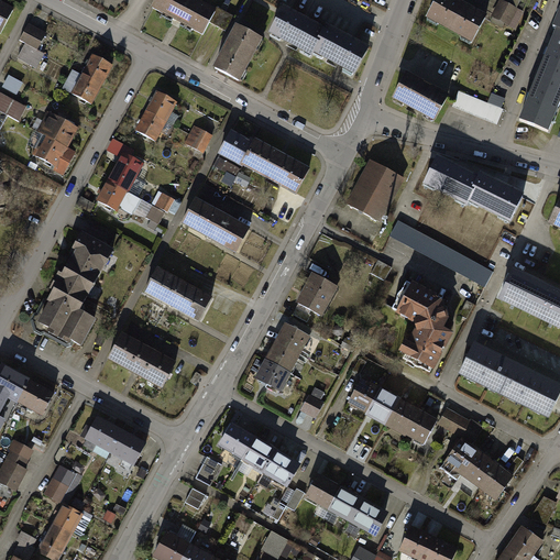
[(212,10),(194,0),(152,0),(151,3),(200,32),(212,10)]
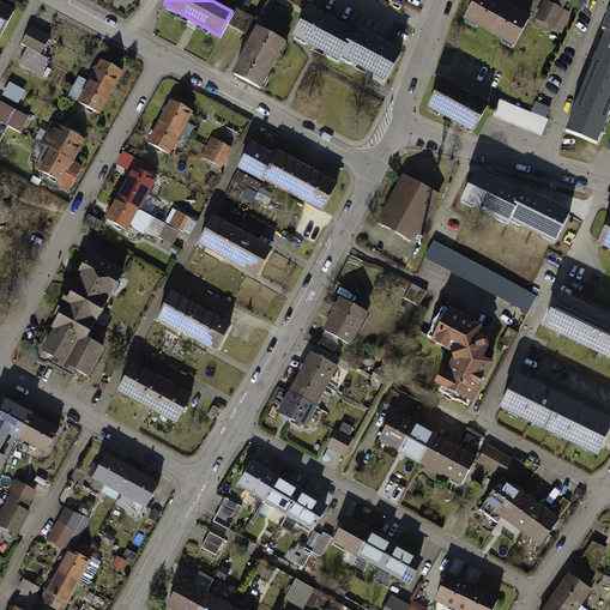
[(526,17),(495,0),(471,0),(463,17),(511,44),(526,17)]
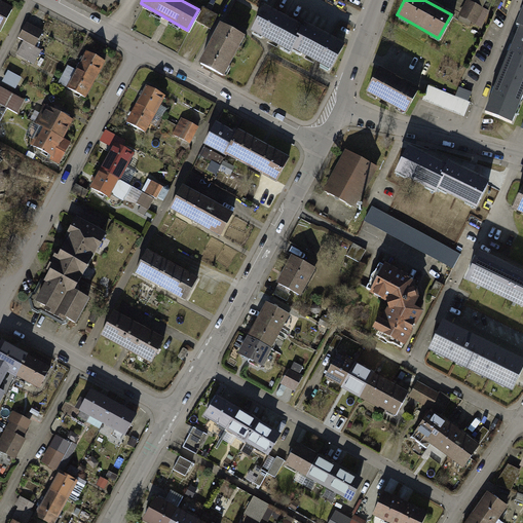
[(467,0),(458,12),(472,21),(480,5),(471,0),(467,0)]
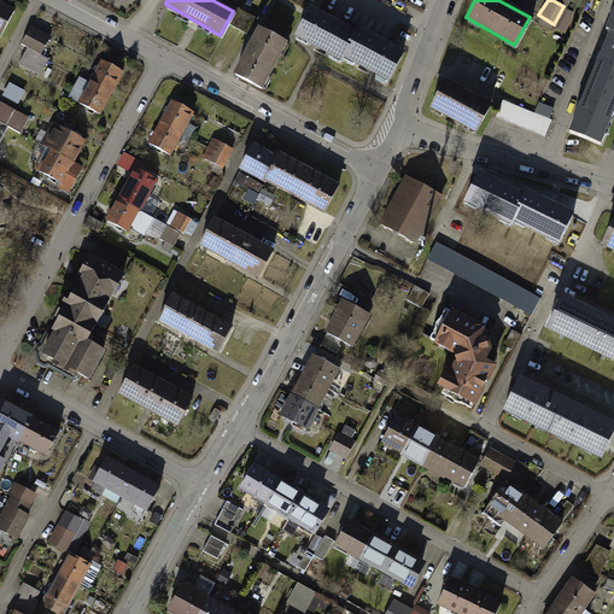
[(0,37),(15,12),(0,4),(0,37)]
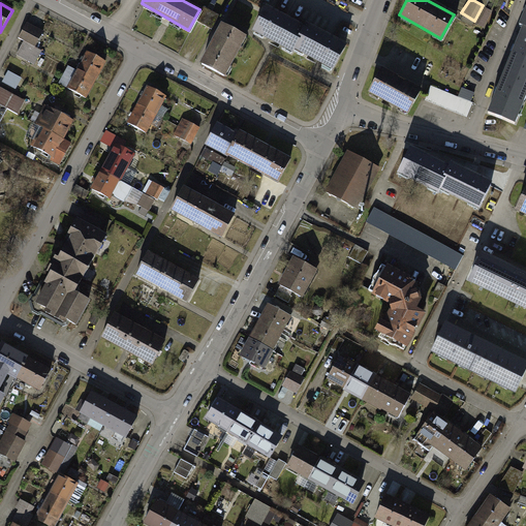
[(211,27),(218,12),(209,7),(202,22),(211,27)]
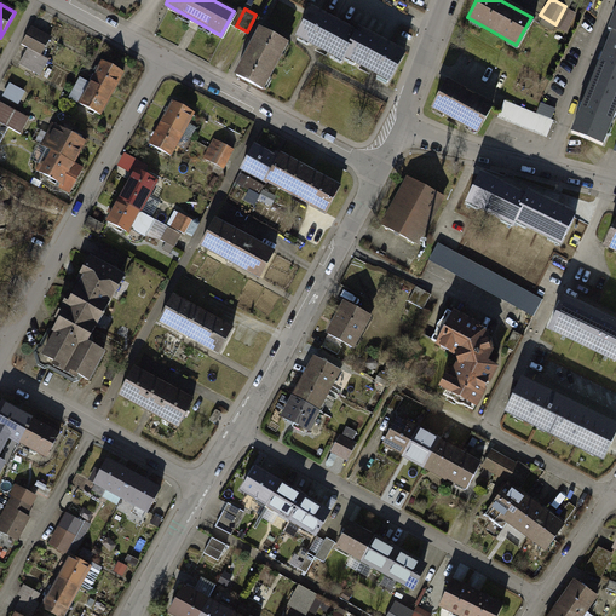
[(360,33),(311,10),(298,38),(346,61),(360,33)]
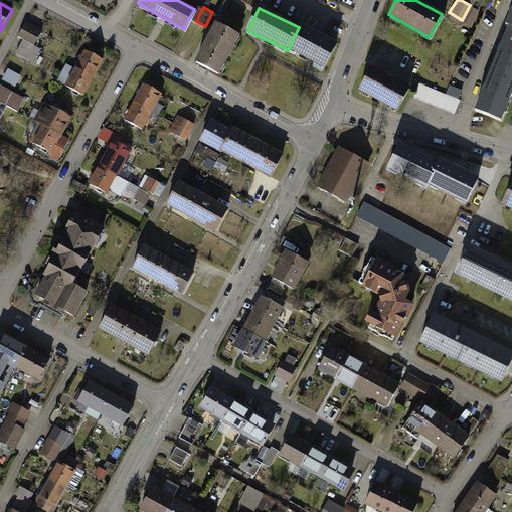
[(42,30),(25,21),(16,37),(22,40),(15,52),(33,62),(41,48),(35,45),(42,30)]
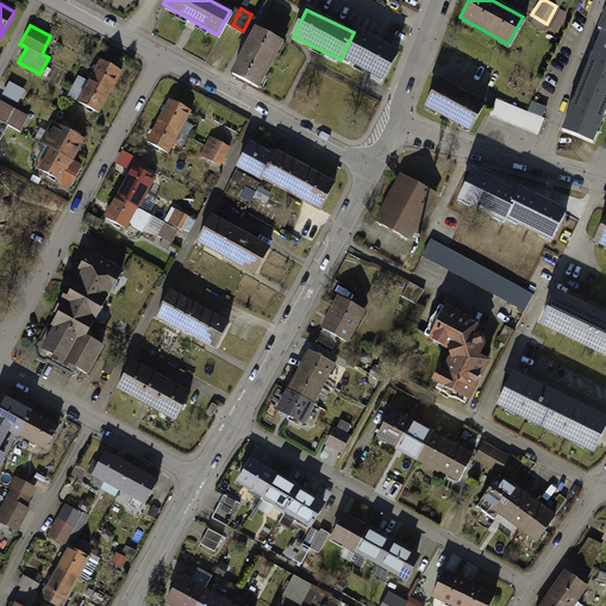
[(281,41),(254,25),(230,69),(258,85),(281,41)]
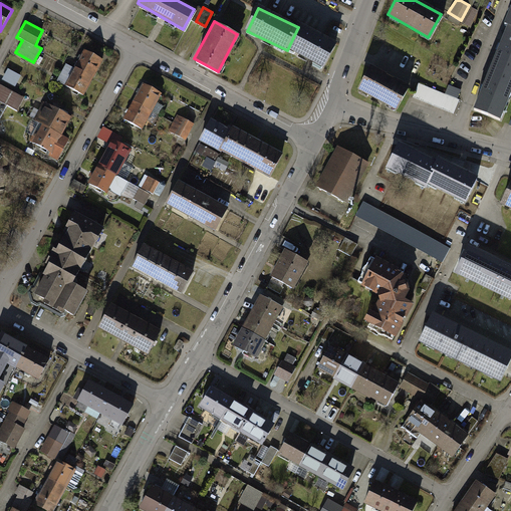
[(510,25),(507,24),(490,65),(510,73),(510,25)]
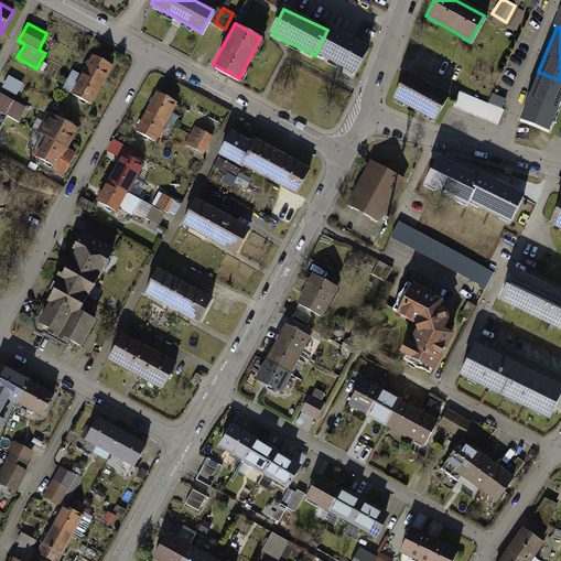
[(370,51),(327,30),(315,55),(358,76),(370,51)]
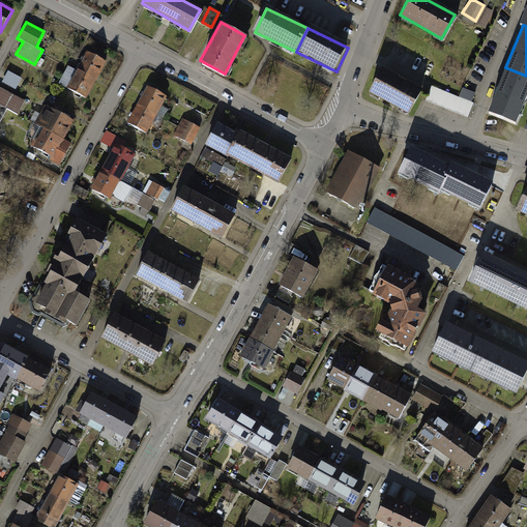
[(104,59),(87,50),(77,68),(92,78),(104,59)]
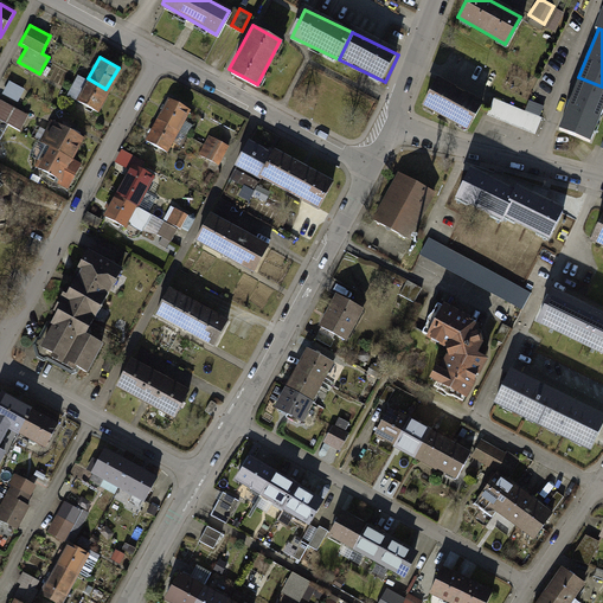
[(435,77),(422,102),(467,127),(480,102),(435,77)]
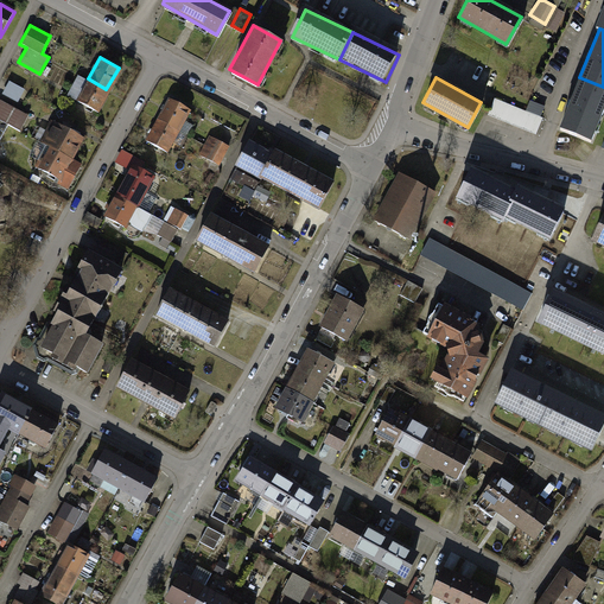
[(603,87),(579,77),(558,126),(587,139),(603,101),(603,87)]
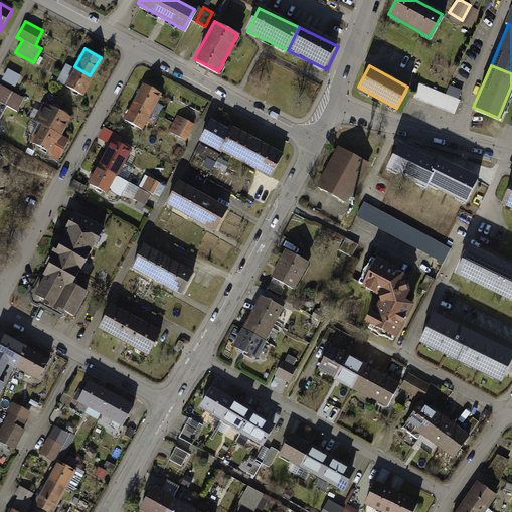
[(14,83),(19,72),(6,66),(1,77),(14,83)]
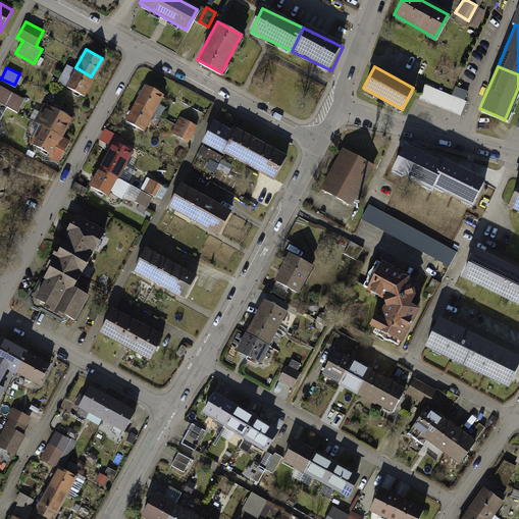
[(91,76),(75,67),(64,86),(80,95),(91,76)]
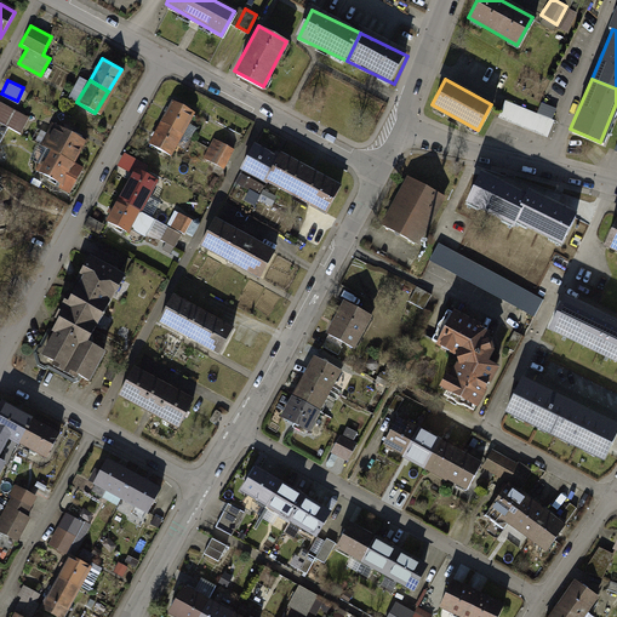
[(538,113),(501,98),(495,115),(546,135),(556,108),(542,102),(538,113)]
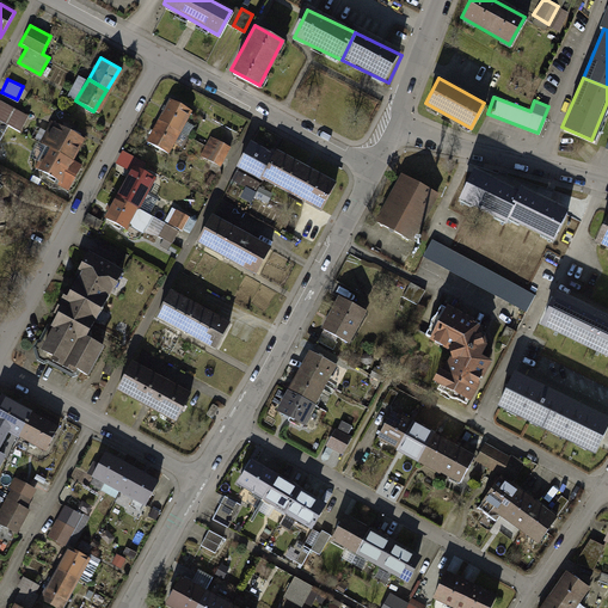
[(171,98),(160,118),(180,129),(191,109),(171,98)]
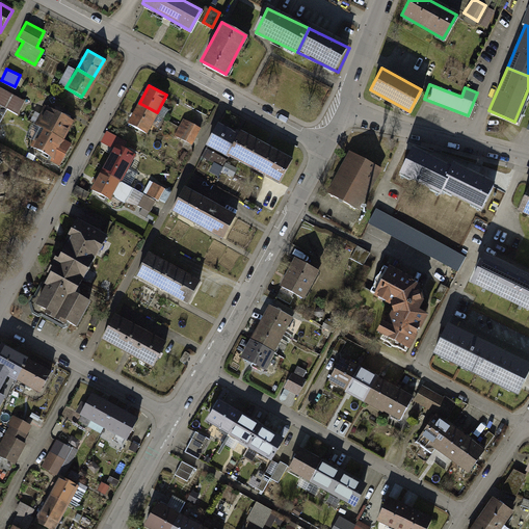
[(23,100),(0,88),(0,121),(5,108),(16,113),(23,100)]
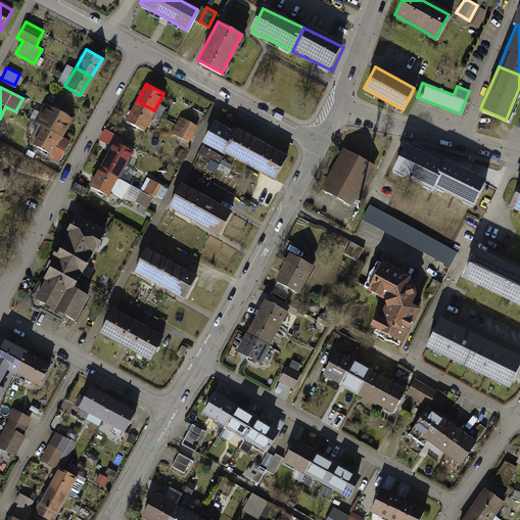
[(137,101),(128,120),(146,129),(154,110),(137,101)]
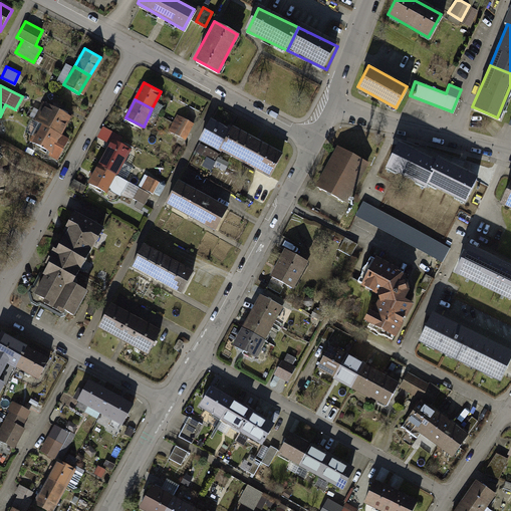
[(69,115),(52,106),(42,124),(59,134),(69,115)]
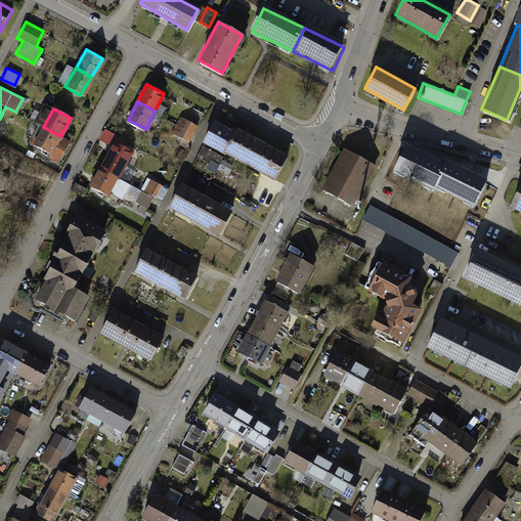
[(193,125),(180,118),(173,132),(186,139),(193,125)]
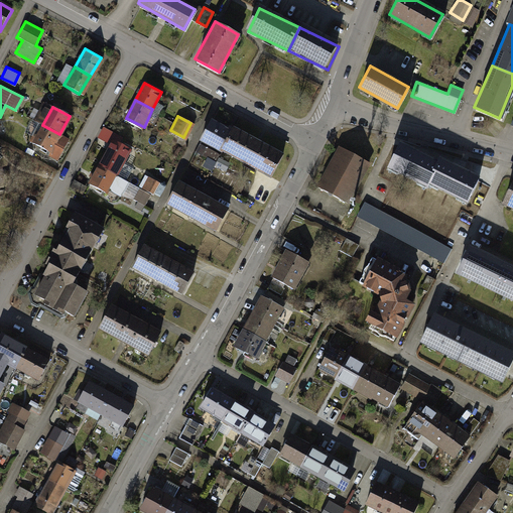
[(249,138),(215,120),(204,141),(238,158),(249,138)]
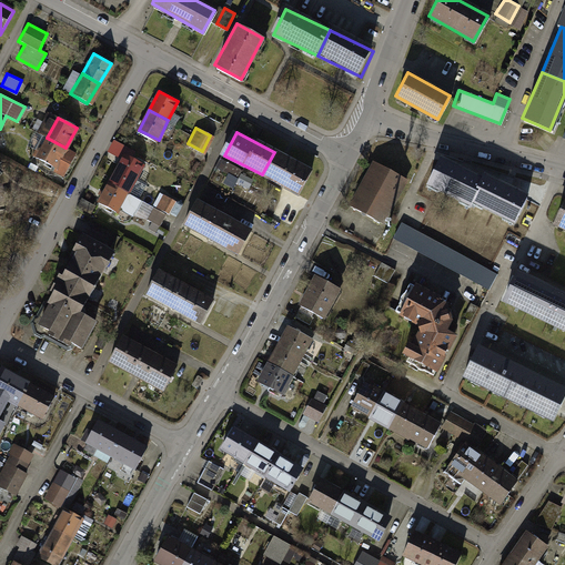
[(66,148),(47,138),(37,158),(56,168),(66,148)]
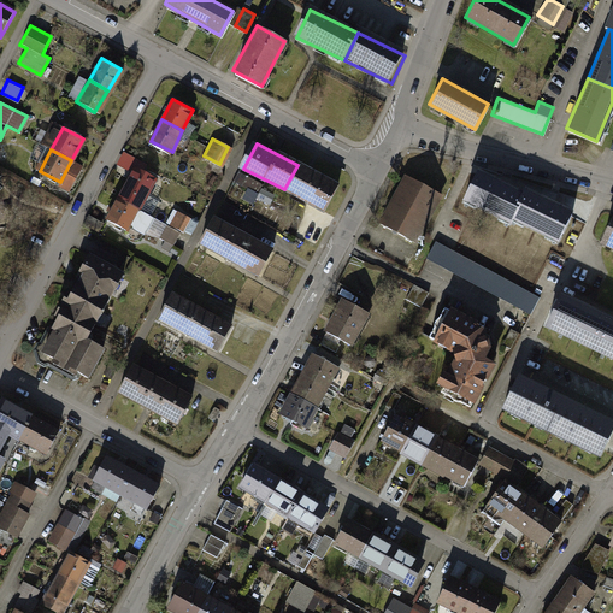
[(339,186),(298,165),(284,189),(325,211),(339,186)]
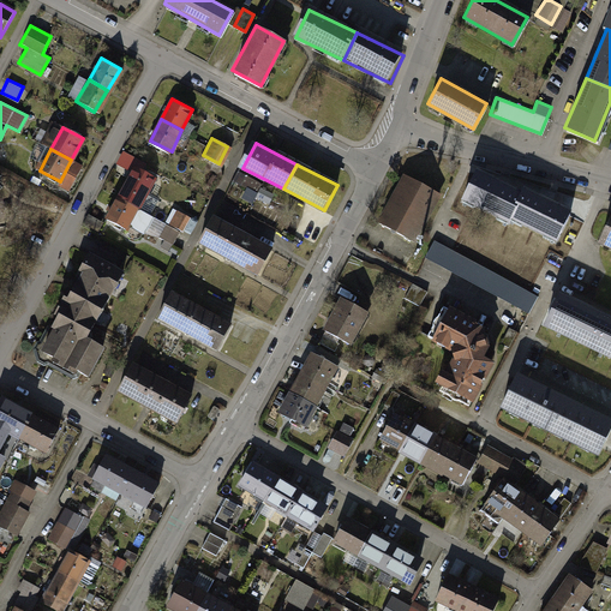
[(155,178),(131,166),(119,191),(143,202),(155,178)]
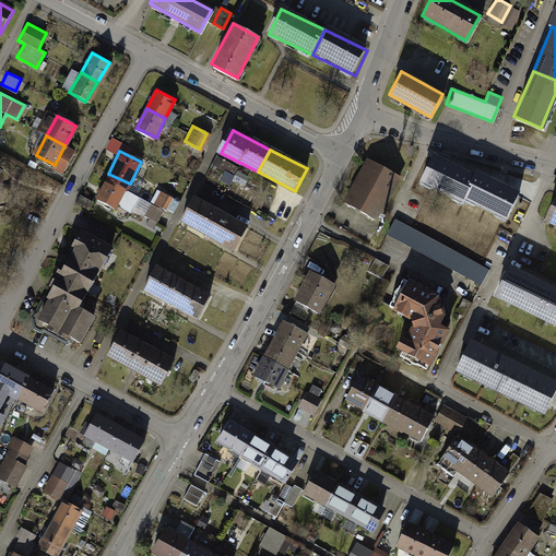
[(422,181),(465,201),(476,178),(432,157),(422,181)]
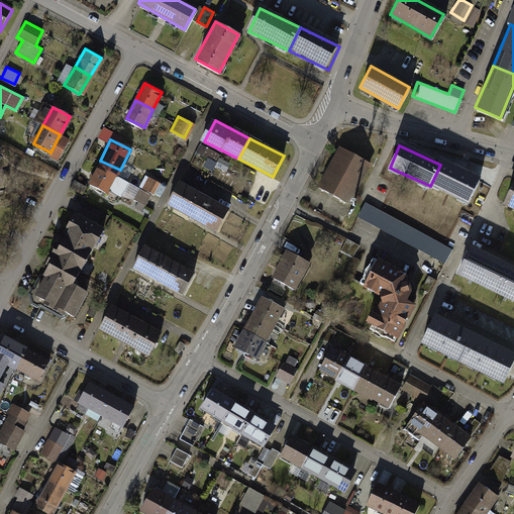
[(339,146),(320,186),(350,201),(370,162),(339,146)]
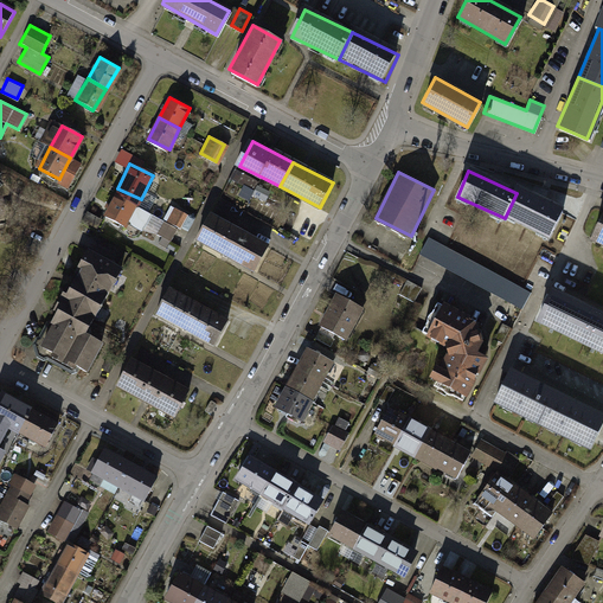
[(141,199),(117,188),(104,213),(128,224),(141,199)]
